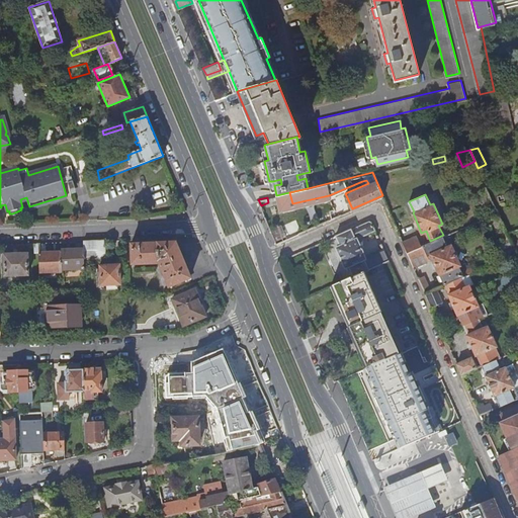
[(327,211),(330,219),(336,216),(333,209),(327,211)]
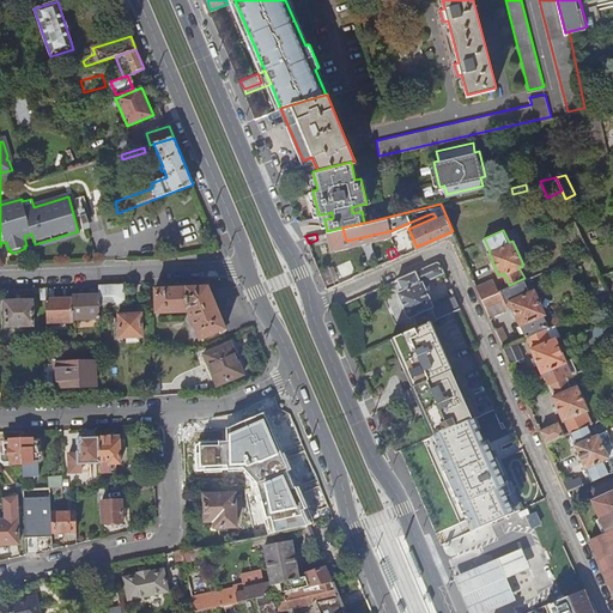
[(398,292),(408,315),(413,313),(418,325),(428,321),(449,311),(461,307),(455,295),(432,304),(423,281),(444,271),(439,260),(437,259),(396,278),(402,290),(398,292)]
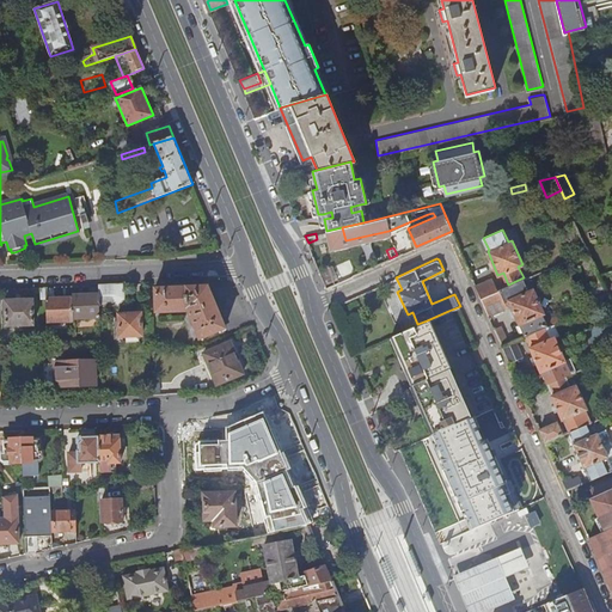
[(493,276),(476,283),(481,297),(499,288),(493,276)]
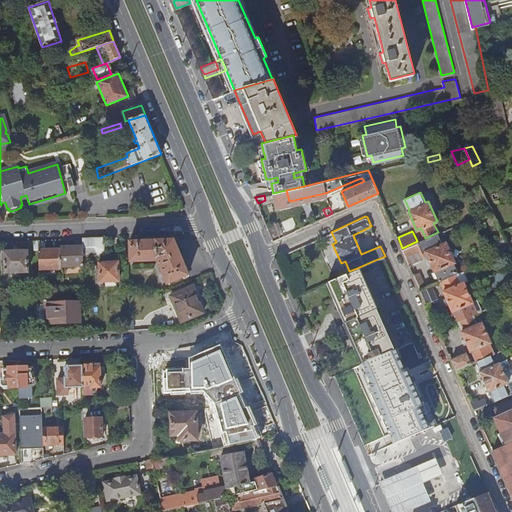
[(425,250),(439,279),(440,279),(455,272),(461,270),(468,267),(467,265),(457,269),(453,261),(454,261),(445,241),(442,242),(438,232),(425,238),(422,239),(427,249),(425,250)]
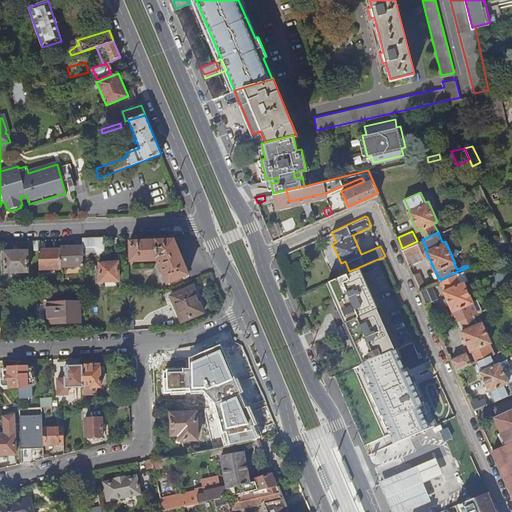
[(83,246),(83,256),(99,255),(104,250),(104,238),(83,239),(83,246)]
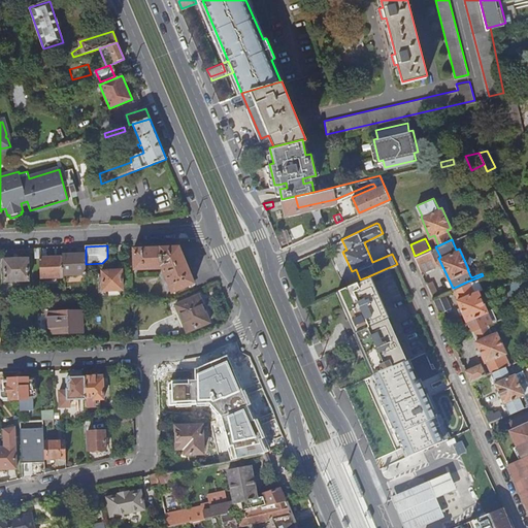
[(134,250),(135,270),(163,268),(173,292),(195,284),(179,248),(134,250)]
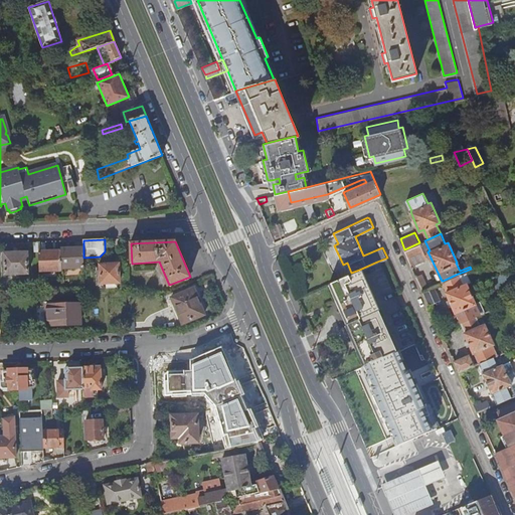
[(404,249),(411,264),(425,258),(426,254),(420,242),(419,242),(404,249)]
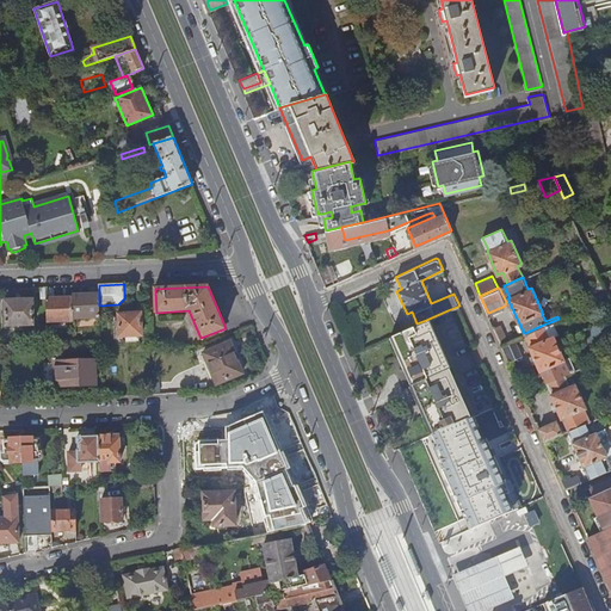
[(606,291),(587,300),(590,304),(609,296),(606,291)]
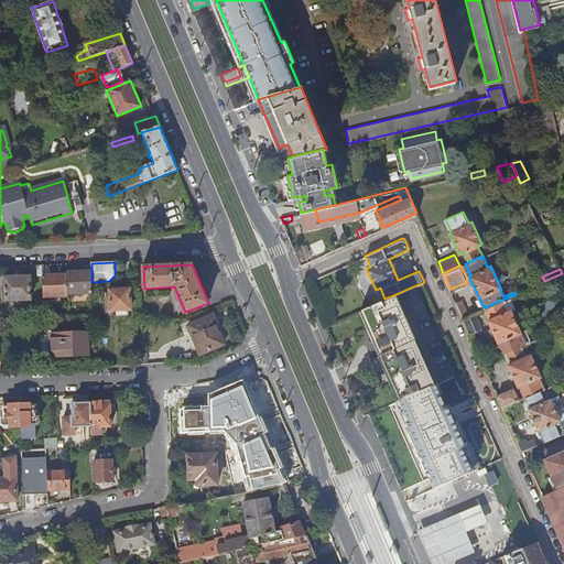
[(93,293),(91,282),(91,271),(67,272),(67,275),(67,294),(93,293)]
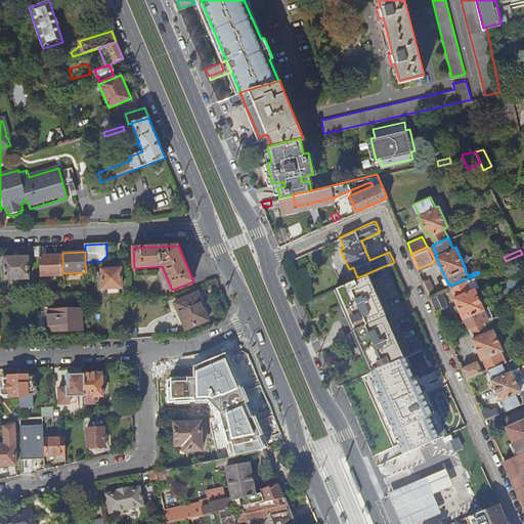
[(63,274),(62,273),(62,256),(40,257),(40,275),(63,274)]
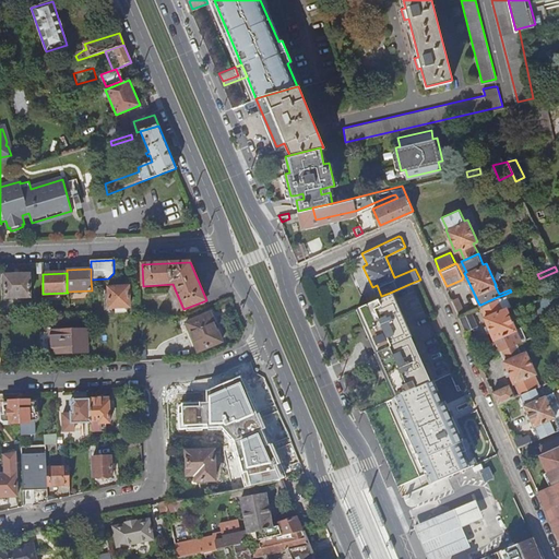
[(4,275),(6,298),(31,297),(30,274),(4,275)]
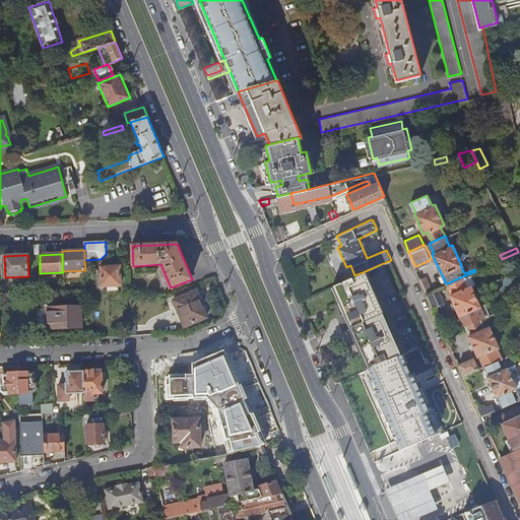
[(473,259),(476,266),(488,262),(484,255),(473,259)]
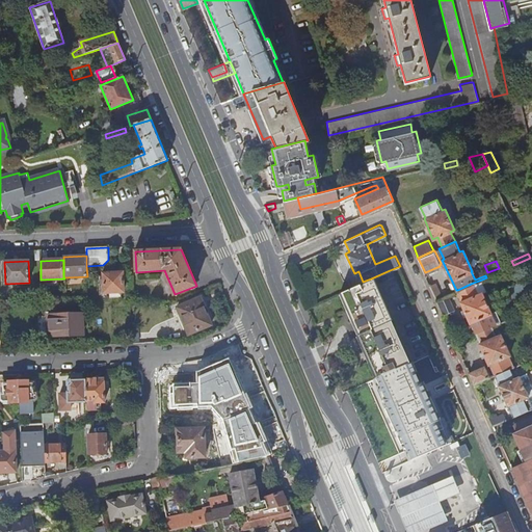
[(104,273),(104,297),(115,297),(115,293),(124,292),(124,273),(104,273)]
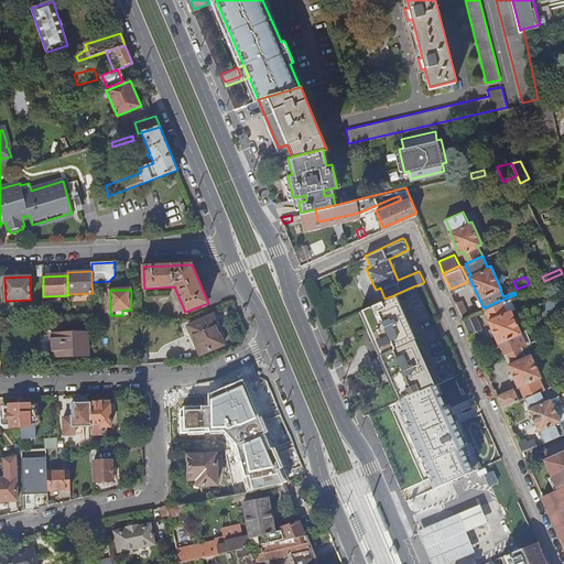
[(563,297),(562,294),(540,303),(544,313),(563,303),(563,297)]
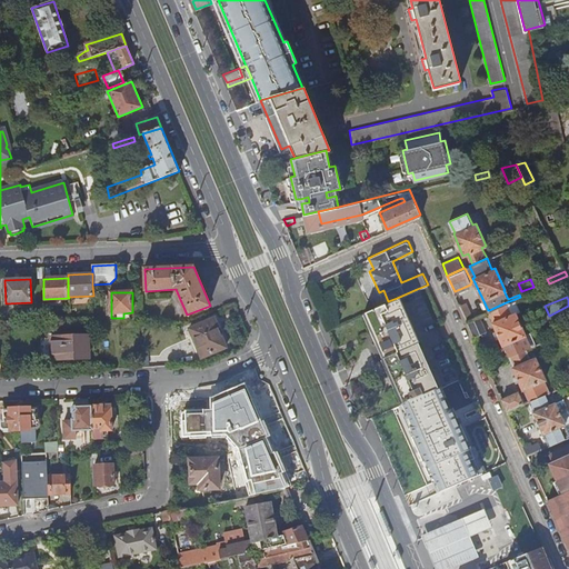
[(388,301),(366,312),(385,357),(418,342),(419,342),(397,298),(388,301)]
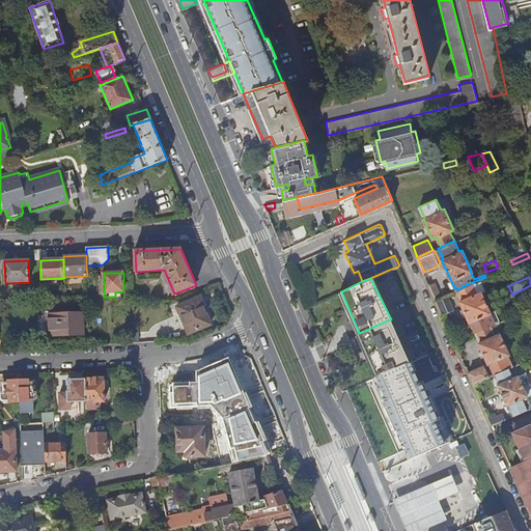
[(472,282),(477,292),(480,290),(482,289),(478,280),(472,282)]
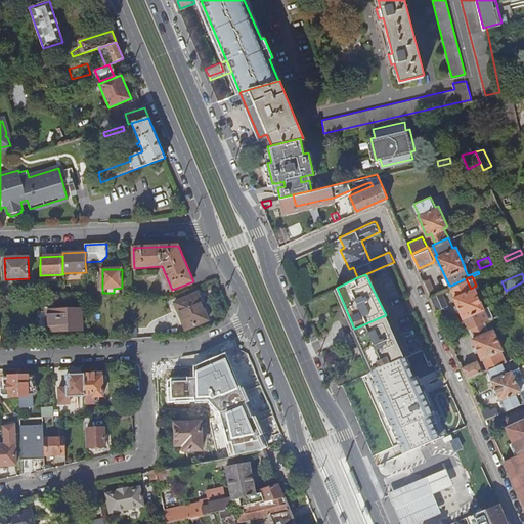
[(453,296),(463,317),(465,316),(469,326),(484,319),(480,309),(483,308),(474,287),(471,289),(466,278),(450,286),(454,296),(453,296)]
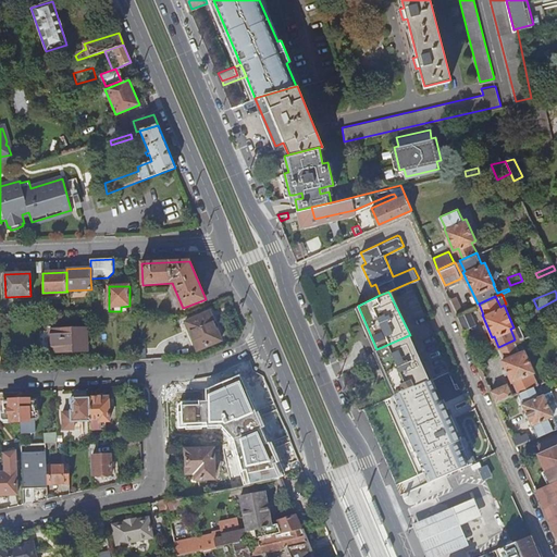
[(454,306),(457,313),(468,308),(472,307),(469,299),(454,306)]
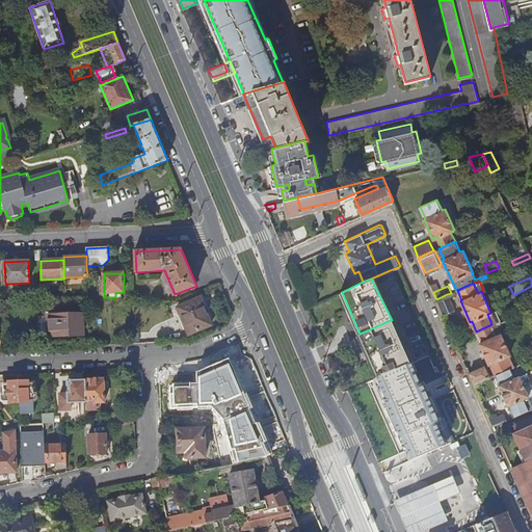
[(436,299),(444,314),(454,309),(447,294),(436,299)]
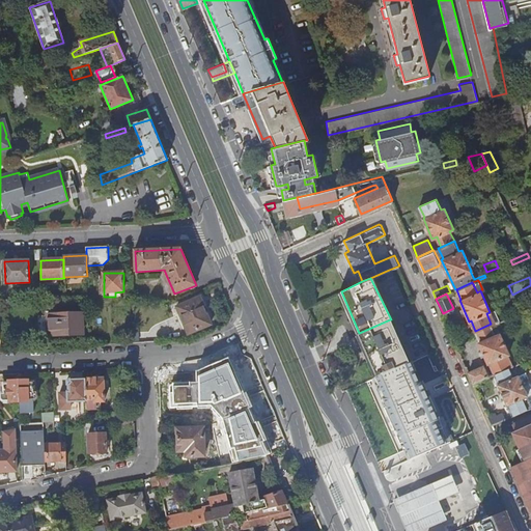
[(200,297),(177,306),(189,334),(212,324),(200,297)]
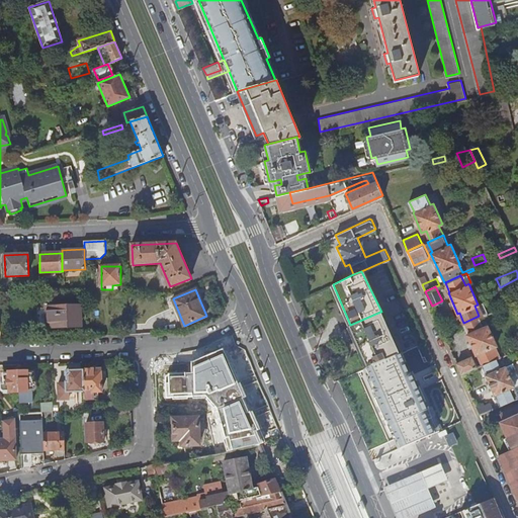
[(475,306),(479,316),(487,312),(483,303),(478,305),(475,306)]
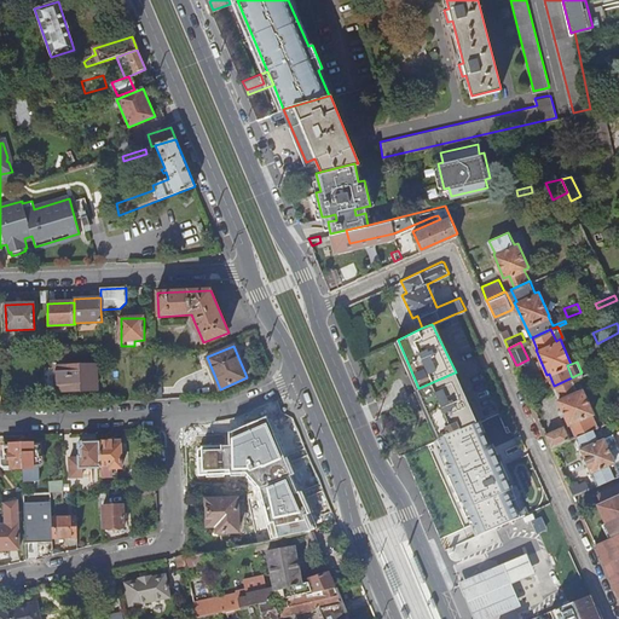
[(96,365),(57,366),(58,391),(96,388),(96,365)]
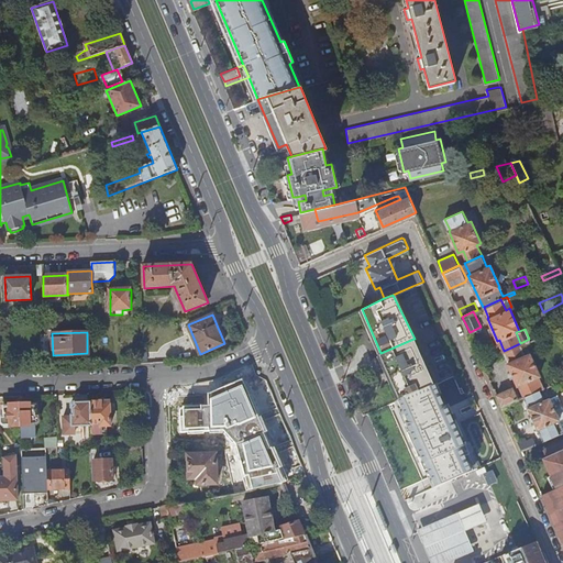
[(379,353),(399,399),(433,385),(414,339),(381,353),(379,353)]
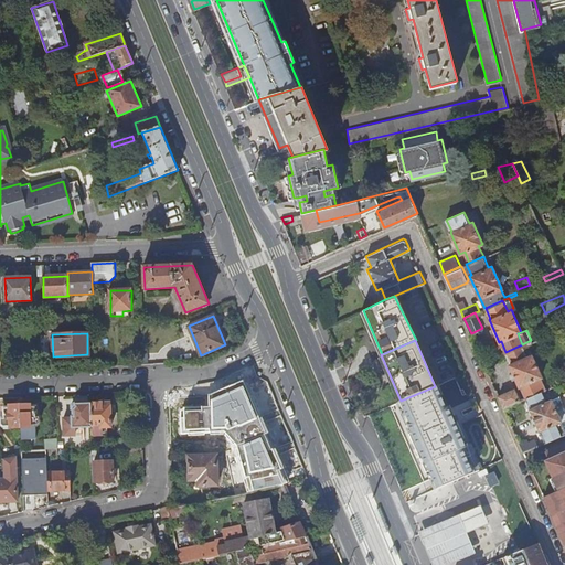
[(509,364),(519,386),(520,385),(525,396),(542,390),(546,387),(531,354),(528,355),(522,344),(505,352),(511,363),(509,364)]
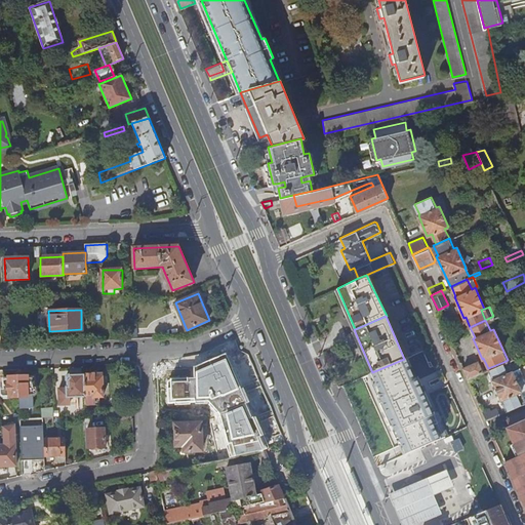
[(268,449),(226,354),(194,367),(194,378),(170,381),(170,387),(166,387),(167,404),(207,403),(219,415),(230,458),(268,449)]
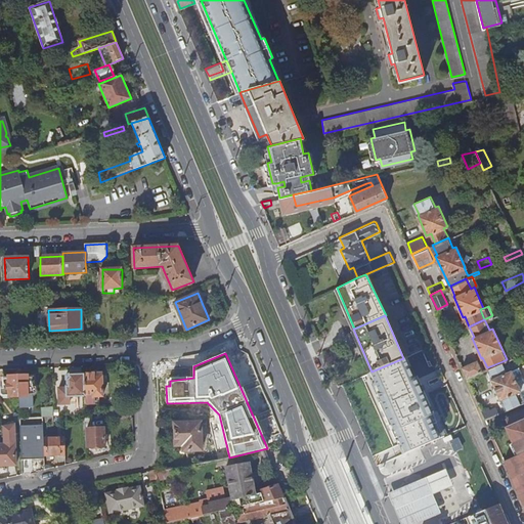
[(413,377),(405,357),(403,358),(372,372),(361,377),(392,447),(398,444),(400,448),(403,454),(442,437),(432,415),(433,412),(416,376),(413,377)]
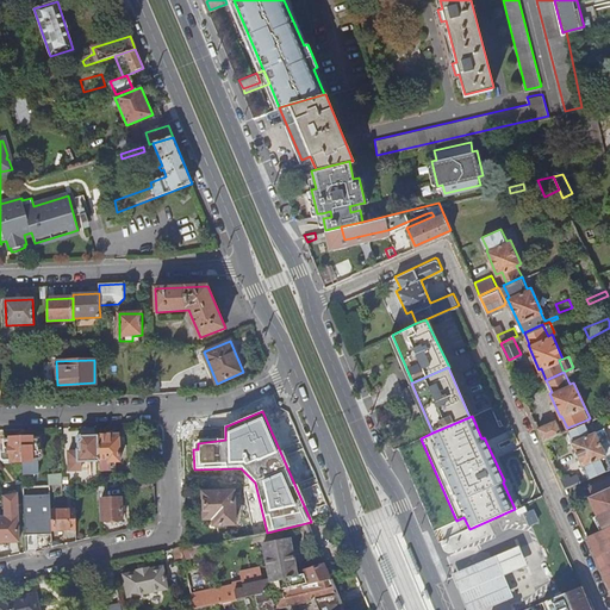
[(539,425),(545,439),(561,430),(555,418),(539,425)]
